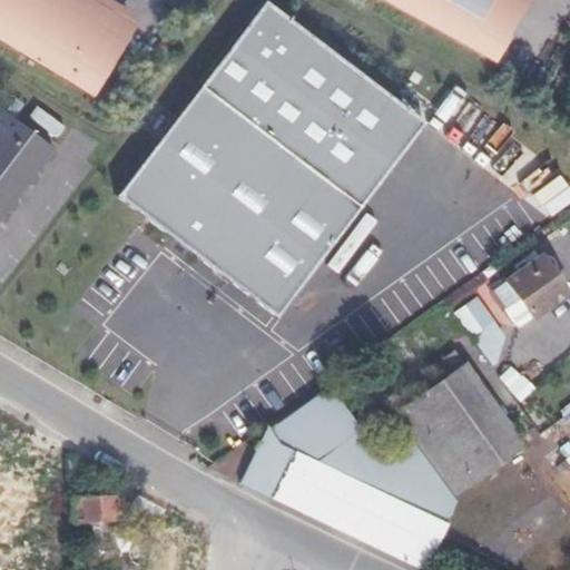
[(0,0),(0,40),(67,80),(109,8),(96,0),(0,0)]
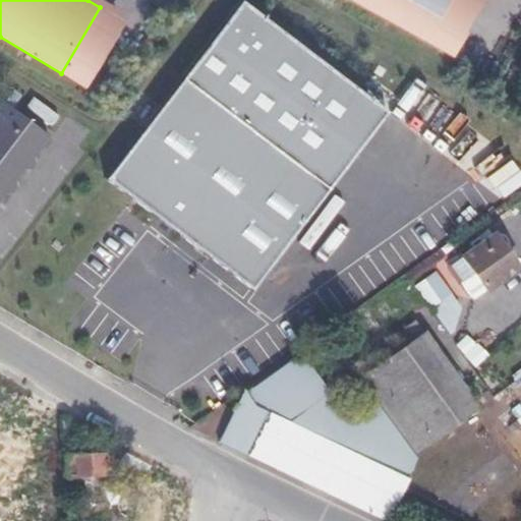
[(88,0),(100,7),(61,73),(81,85),(123,14),(98,0),(88,0)]
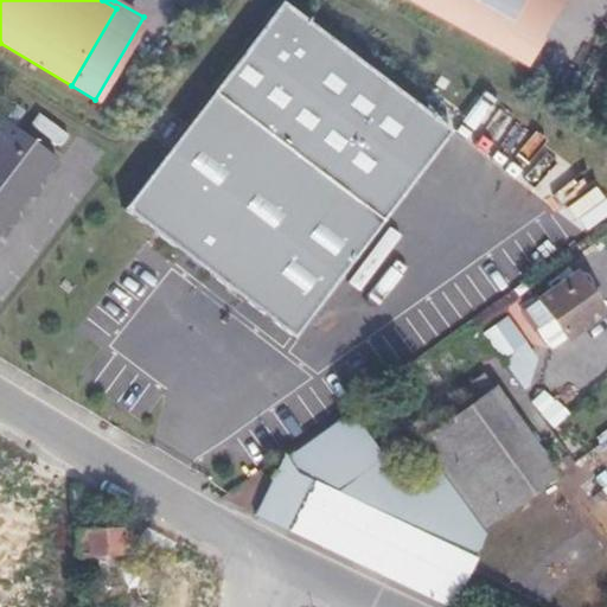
[(406,0),(515,59),(547,0),(406,0)]
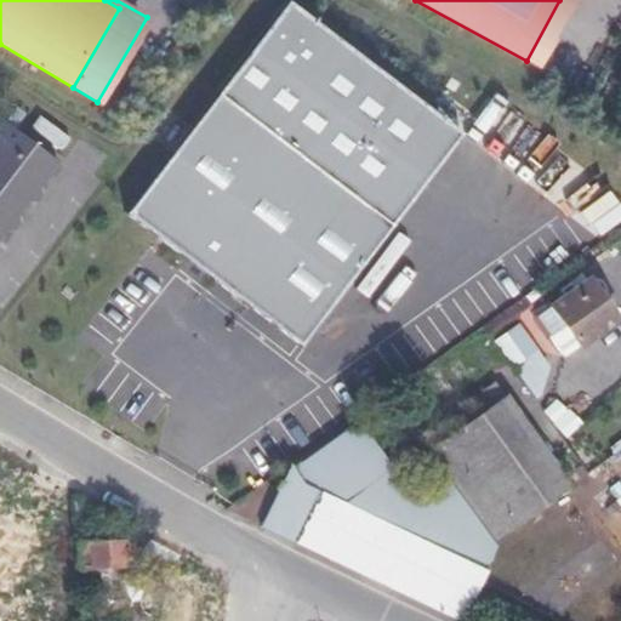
[(573,0),(559,0),(527,61),(536,67),(573,0)]
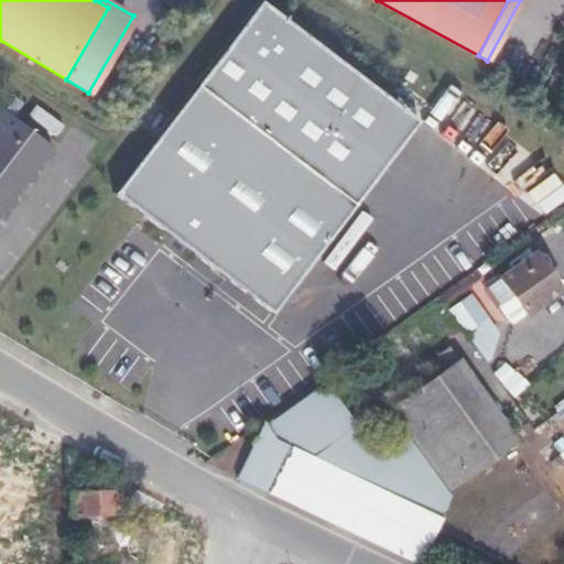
[(264,2),(116,197),(277,316),(422,122),(264,2)]
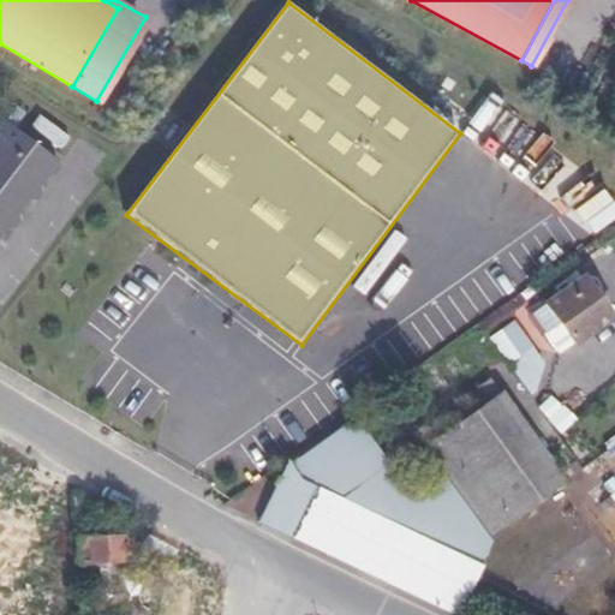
[(1,119),(0,120),(0,230),(4,226),(10,226),(16,216),(16,210),(24,197),(31,197),(37,189),(37,183),(54,159),(1,119)]
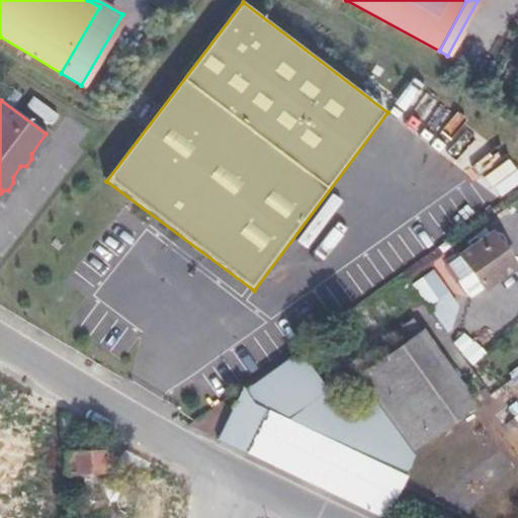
[(471,271),(458,280),(469,296),(483,287),(514,265),(491,233),(459,255),(471,271)]
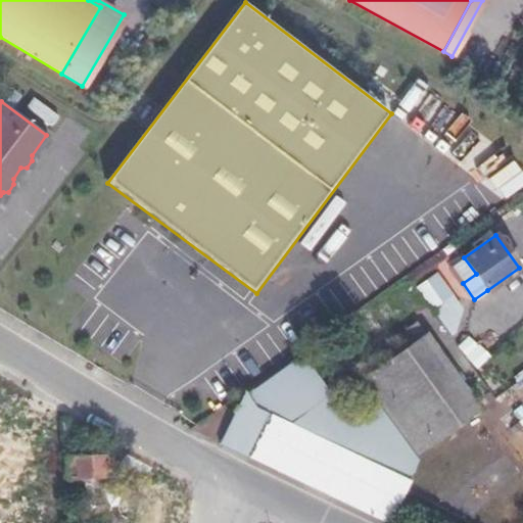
[(450,267),(463,283),(476,274),(464,257),(450,267)]
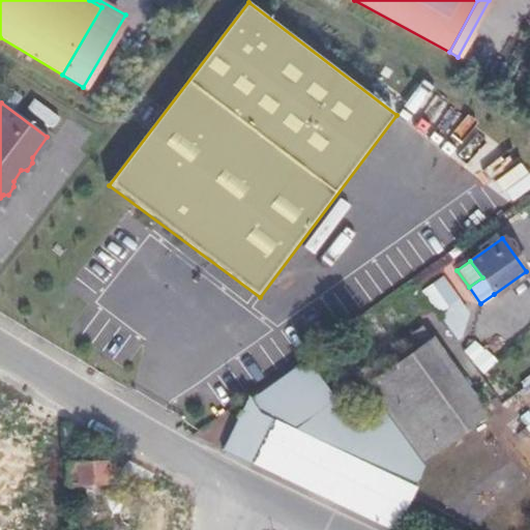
[(375,304),(394,290),(377,264),(356,278),(375,304)]
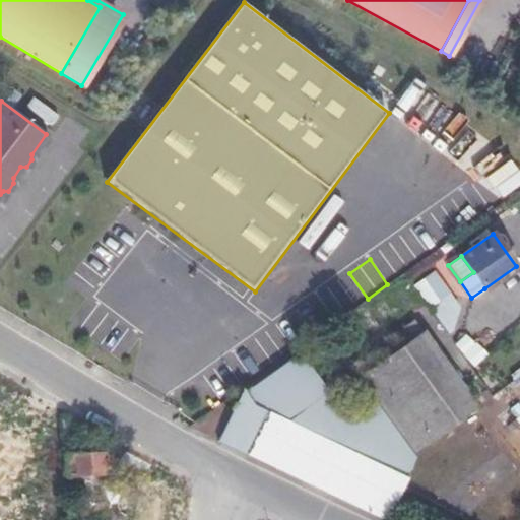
[(400,347),(423,332),(413,320),(391,336),(392,337),(400,347)]
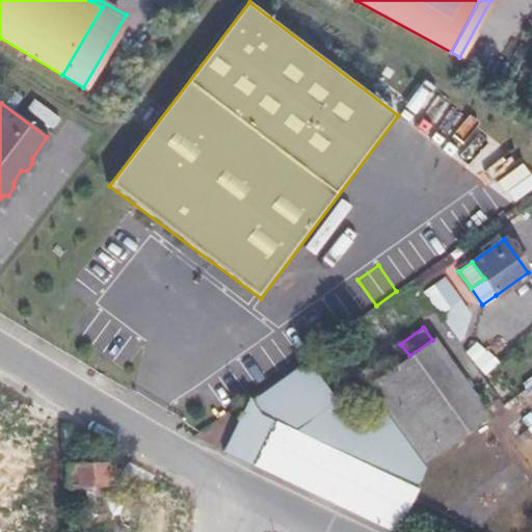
[(302,358),(247,398),(222,448),(222,450),(393,531),(394,531),(419,480),(407,474),(487,415),(432,340),(409,355),(391,370),(366,388),(383,410),(362,426),(336,402),(318,378),(306,362),(302,358)]
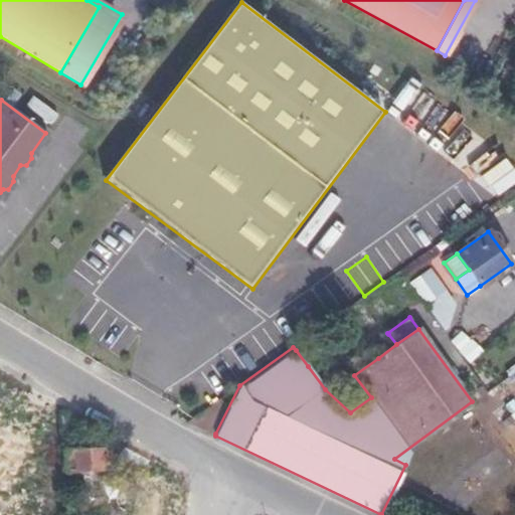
[(322,331),(296,350),(308,366),(334,347),(322,331)]
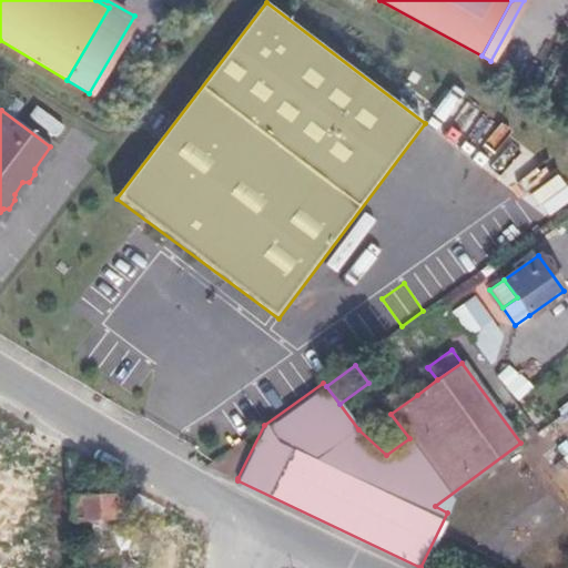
[(417,395),(437,379),(428,368),(408,384),(417,395)]
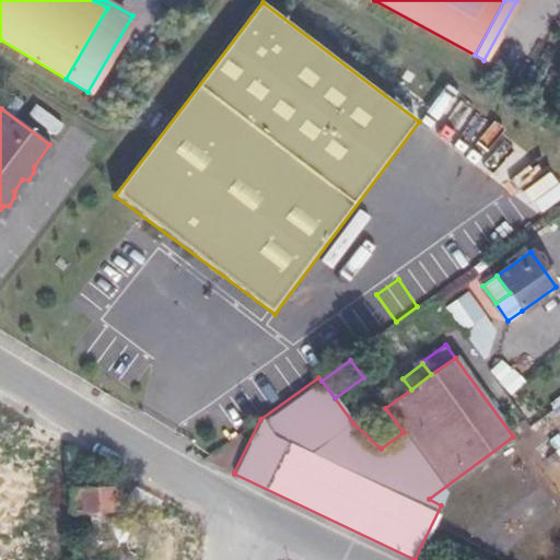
[(260,419),(207,457),(218,463),(234,471),(260,419)]
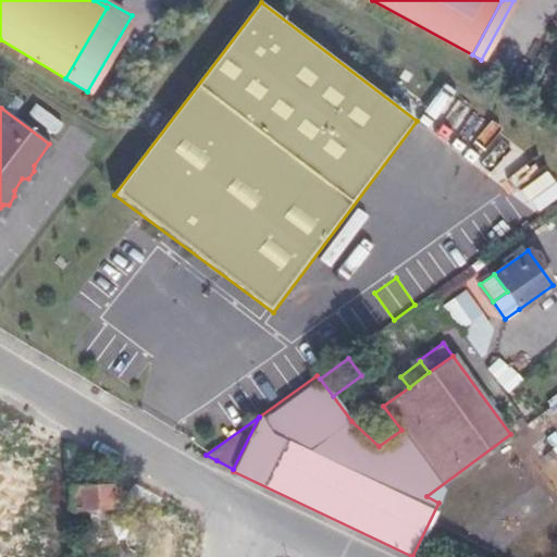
[(217,460),(206,455),(202,457),(233,471),(233,469),(217,460)]
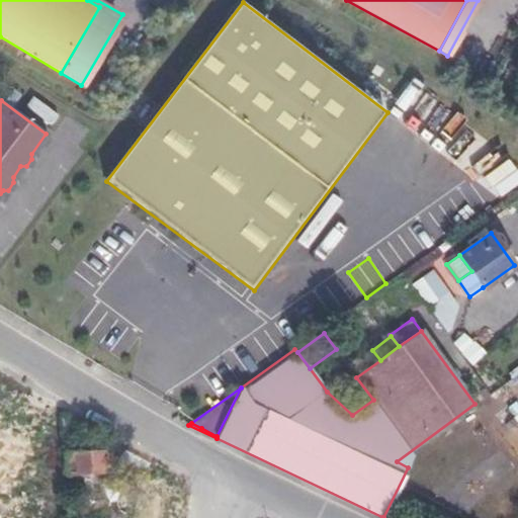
[(96,450),(62,449),(62,476),(104,476),(105,455),(96,455),(96,450)]
